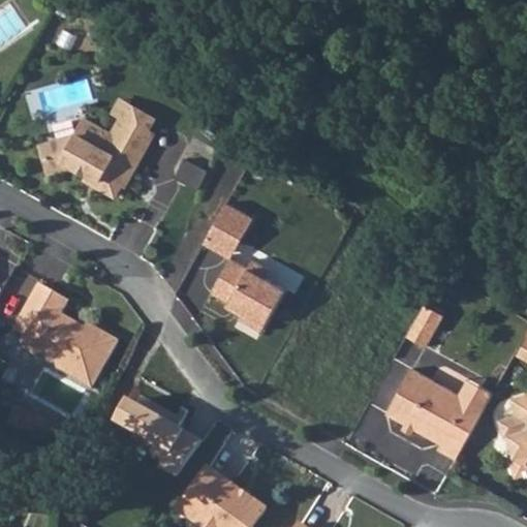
[(150,118),(117,99),(111,111),(119,116),(144,130),(150,118)]
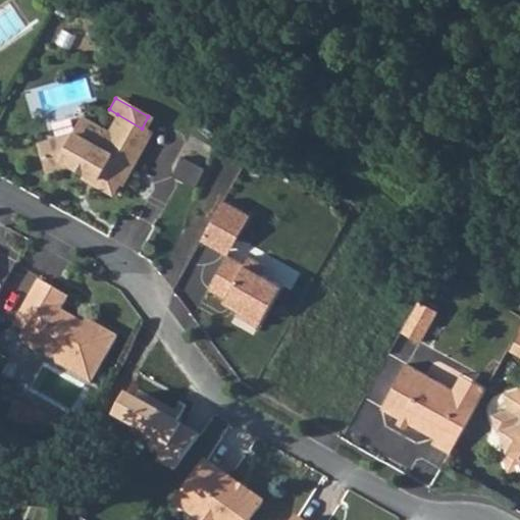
[(107,133),(81,117),(71,133),(37,143),(44,168),(65,162),(85,173),(87,169),(95,173),(90,182),(109,193),(116,180),(119,183),(148,132),(142,128),(117,114),(107,133)]
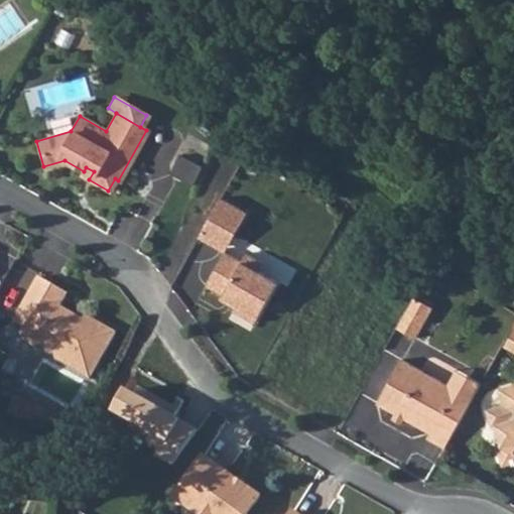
[(172,172),(195,183),(203,167),(180,156),(172,172)]
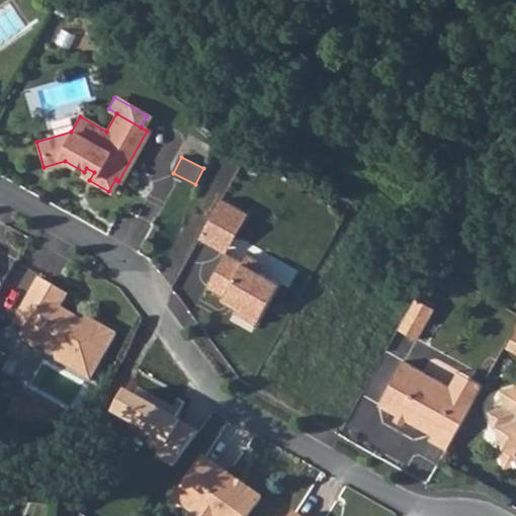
[(211,215),(201,233),(229,247),(247,213),(220,199),(211,215)]
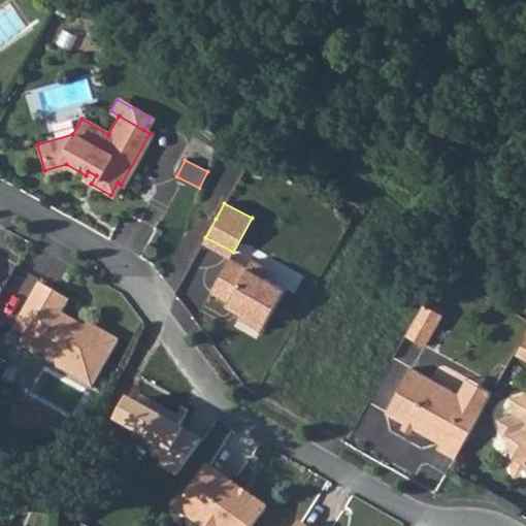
[(202,243),(229,259),(233,252),(205,237),(202,243)]
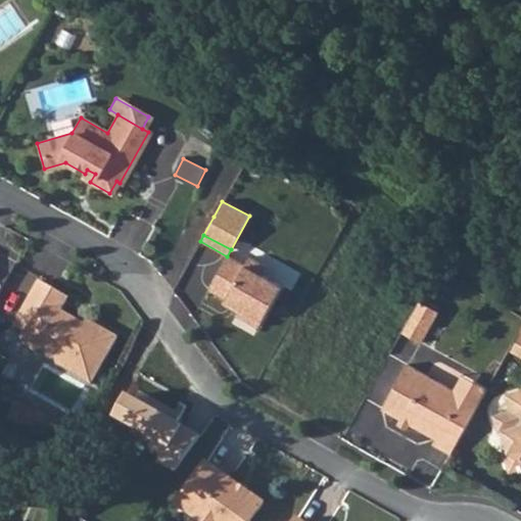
[(227,256),(208,291),(239,309),(235,316),(256,328),(280,287),(262,277),(266,268),(247,257),(242,266),(227,256)]
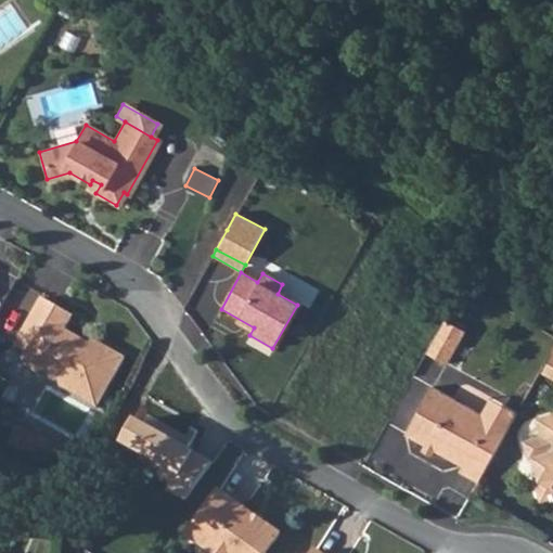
[(37,299),(11,347),(21,354),(17,359),(21,368),(33,374),(39,371),(55,381),(56,387),(93,408),(120,359),(88,341),(86,344),(62,331),(68,318),(37,299)]
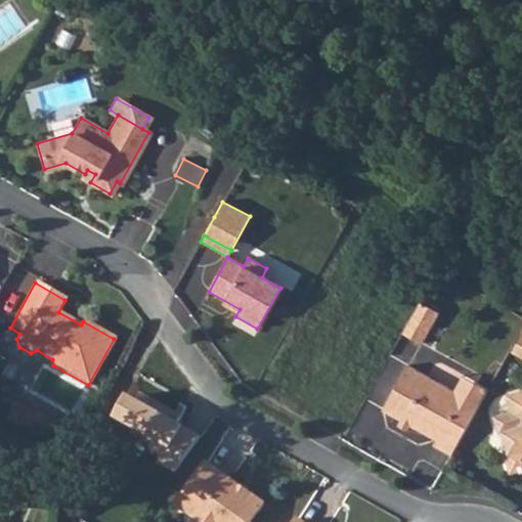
[(436,314),(418,303),(399,334),(419,345),(436,314)]
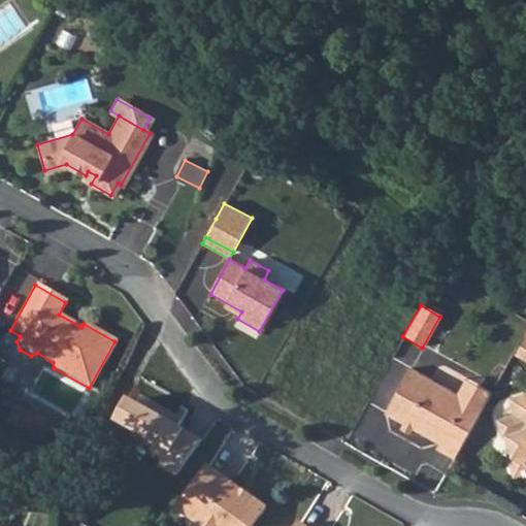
[(525,360),(525,336),(517,356),(525,360)]
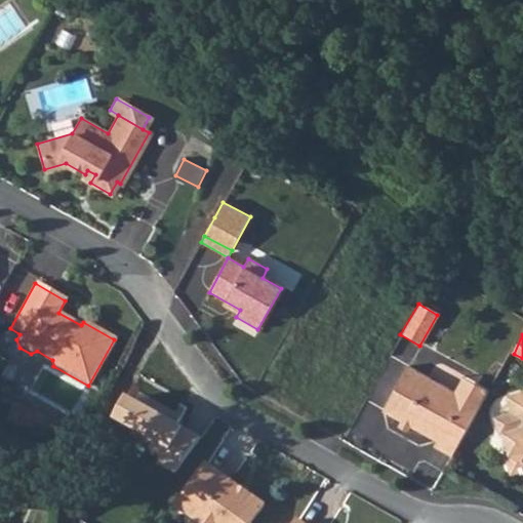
[(431,445),(449,456),(478,406),(452,393),(406,366),(381,410),(434,440),(431,445)]
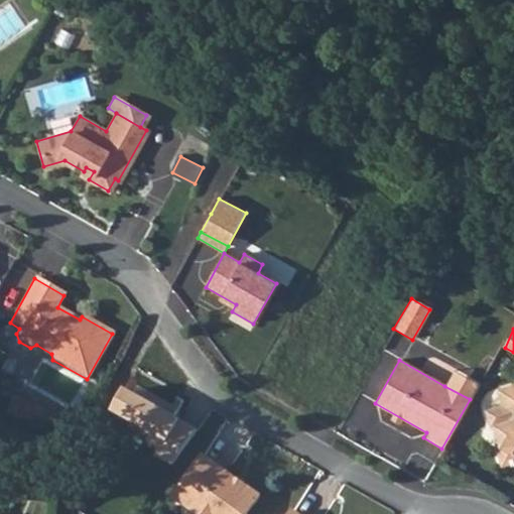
[(454,371),(444,386),(470,399),(478,384),(454,371)]
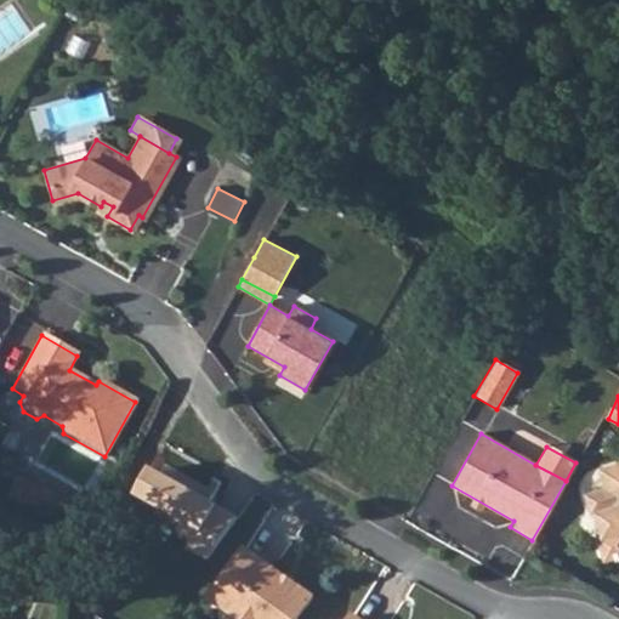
[(618,466),(597,471),(602,492),(584,498),(589,517),(595,516),(601,539),(595,541),(601,564),(618,558),(618,466)]
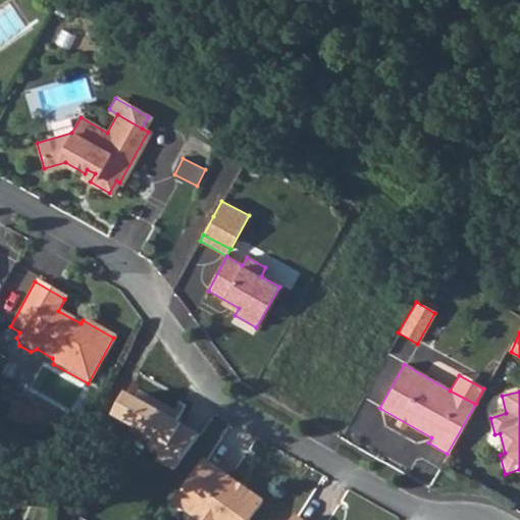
[(1,418),(36,433),(45,414),(10,398),(1,418)]
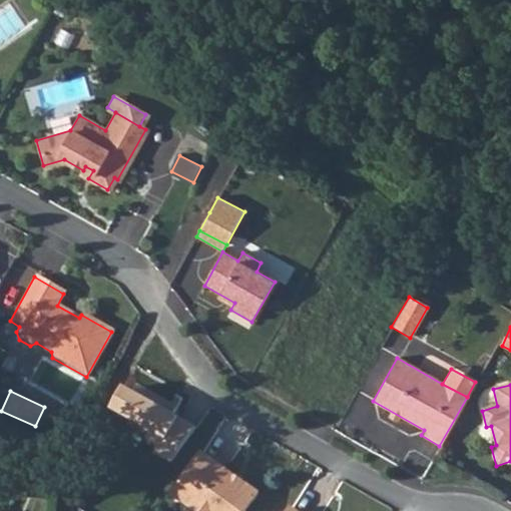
[(35,426),(62,438),(71,419),(44,407),(35,426)]
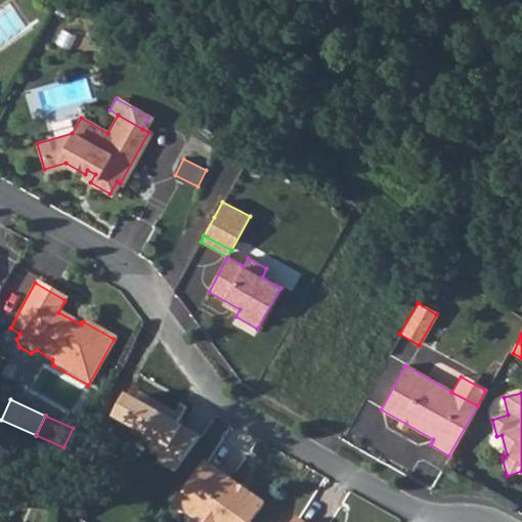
[(235,487),(204,466),(175,507),(190,518),(198,516),(205,521),(250,521),(261,506),(247,494),(242,495),(236,491),(235,487)]
